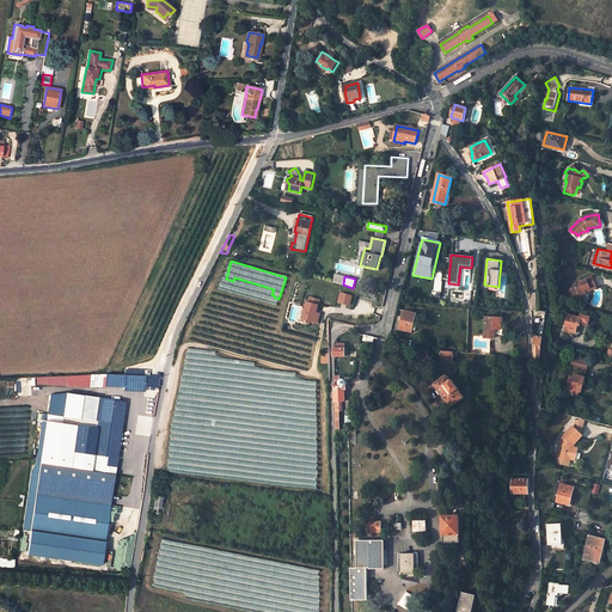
[(592,277),(577,285),(571,291),(569,294),(580,303),(583,301),(587,298),(586,293),(597,288),(592,277)]
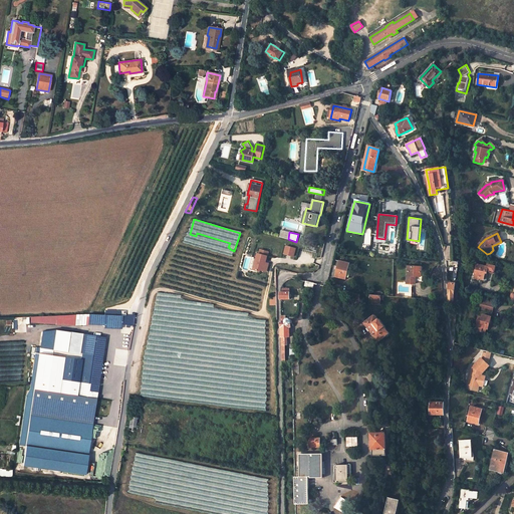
[(283,254),(293,257),(296,248),(285,245),(283,254)]
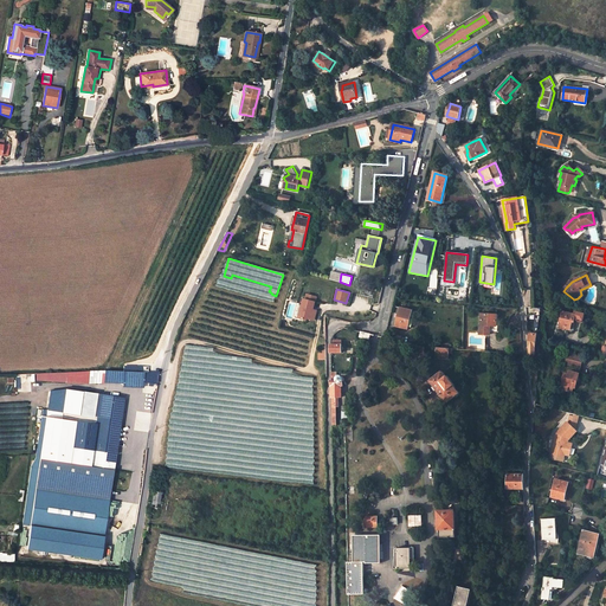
[(314,321),(316,311),(313,310),(316,297),(307,295),(305,300),(302,298),(300,304),(303,305),(300,318),(307,321),(307,318),(314,321)]
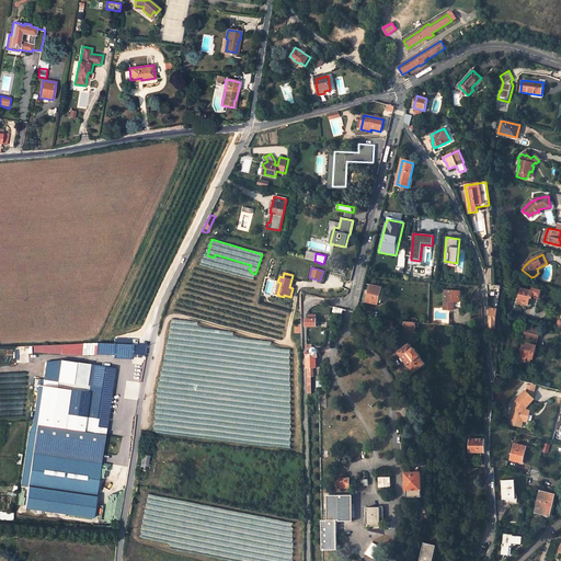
[(381,287),(370,285),(366,301),(378,305),(381,287)]
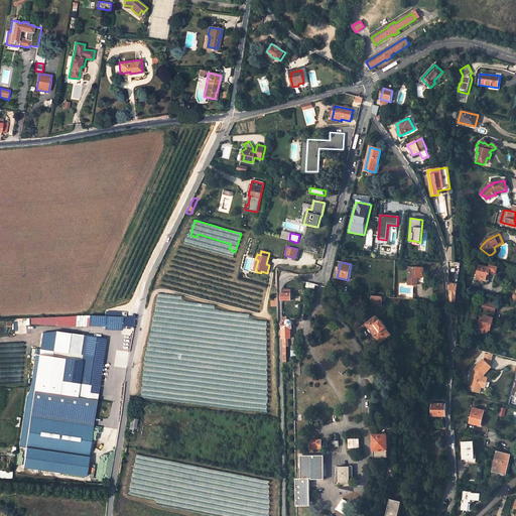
[(489,267),(479,264),(476,275),(477,276),(476,280),(481,281),(481,279),(485,280),(487,274),(489,275),(490,272),(492,272),(491,273),(495,274),(496,272),(497,272),(498,266),(490,264),(489,267)]
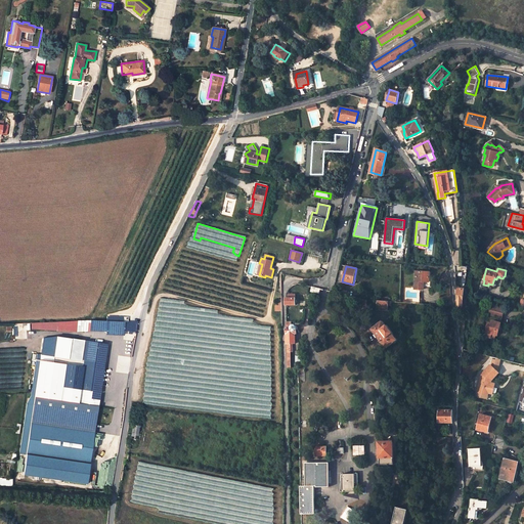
[(416,272),(415,289),(422,290),(422,282),(430,284),(430,273),(416,272)]
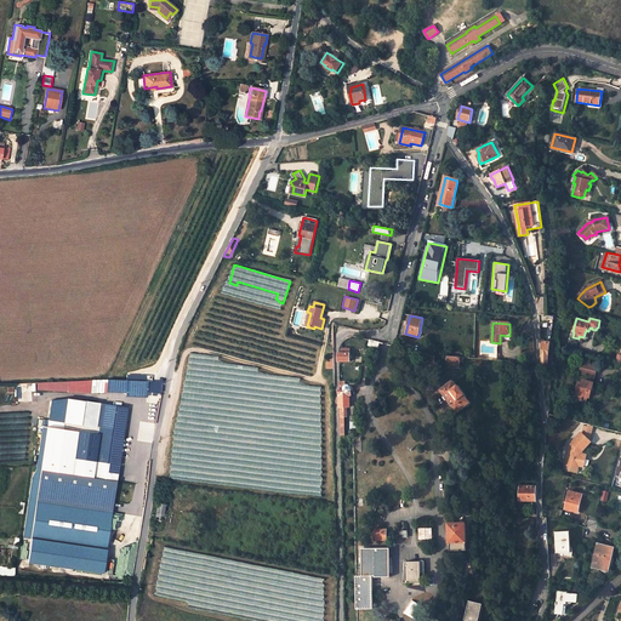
[(550,342),(540,341),(541,358),(548,359),(550,342)]
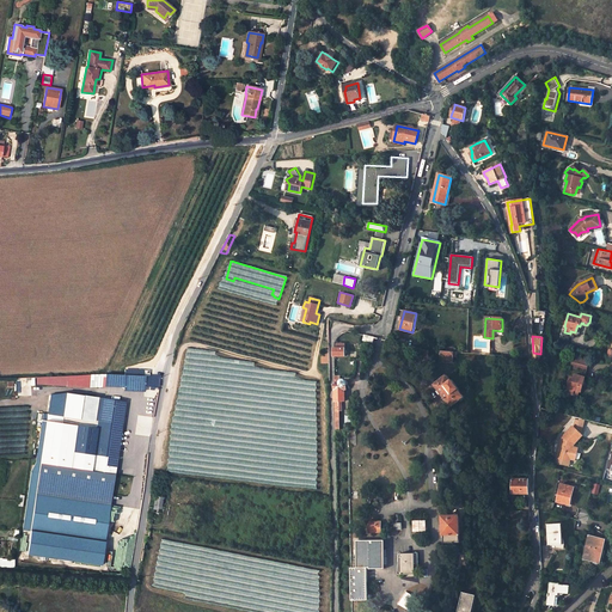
[(569,367),(587,372),(589,361),(571,356),(570,362),(569,367)]
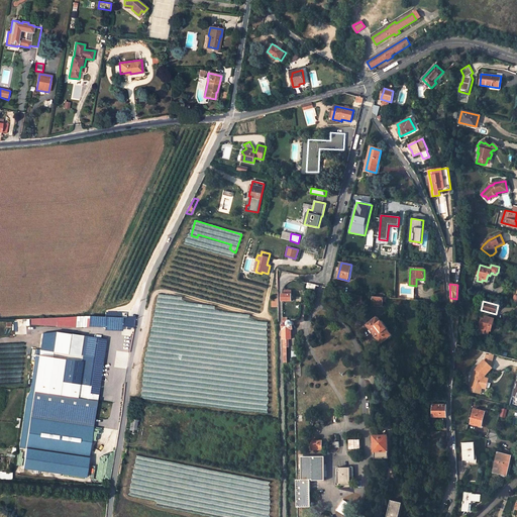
[(57,325),(89,326),(89,316),(87,316),(30,318),(30,324),(57,325)]
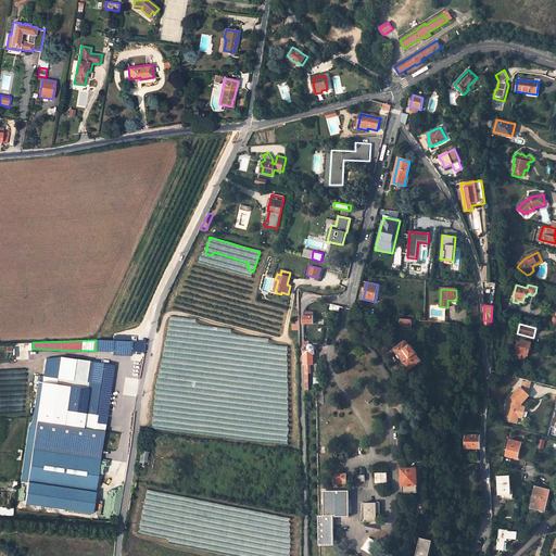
[(96,340),(96,351),(113,352),(112,354),(130,355),(131,344),(133,344),(133,341),(129,341),(113,340),(113,341),(96,340)]
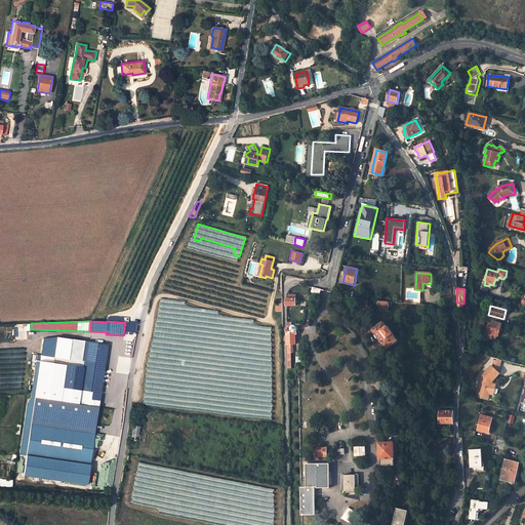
[(501,328),(502,324),(494,321),(493,324),(490,323),(486,336),(492,338),(493,334),(497,335),(499,328),(501,328)]
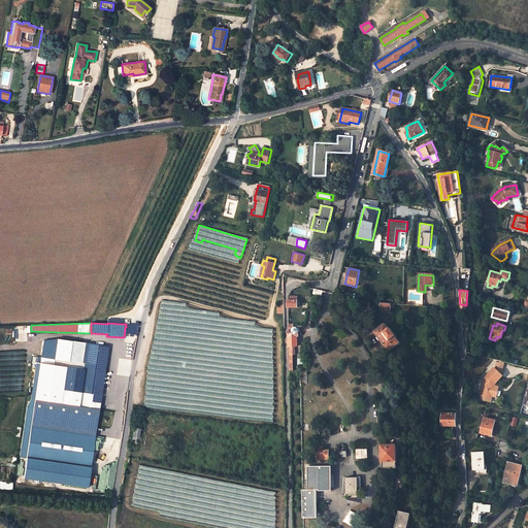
[(390,328),(386,324),(374,332),(378,336),(381,339),(389,352),(400,342),(395,336),(396,335),(390,328)]
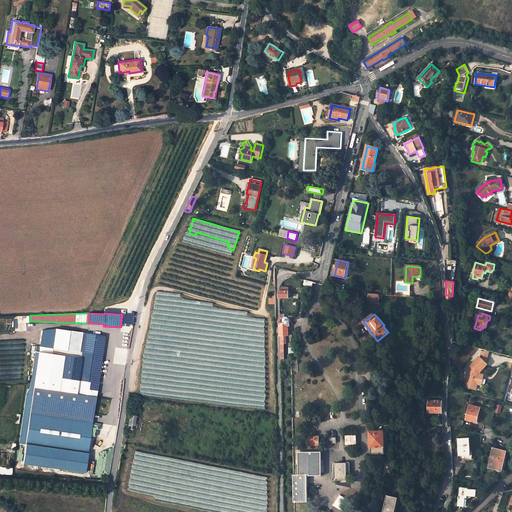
[(284,343),(286,343),(286,336),(289,336),(289,326),(290,326),(290,322),(291,322),(291,321),(291,320),(291,319),(290,318),(289,318),(288,318),(287,318),(287,319),(284,319),(284,315),(280,315),(281,343),(284,343)]
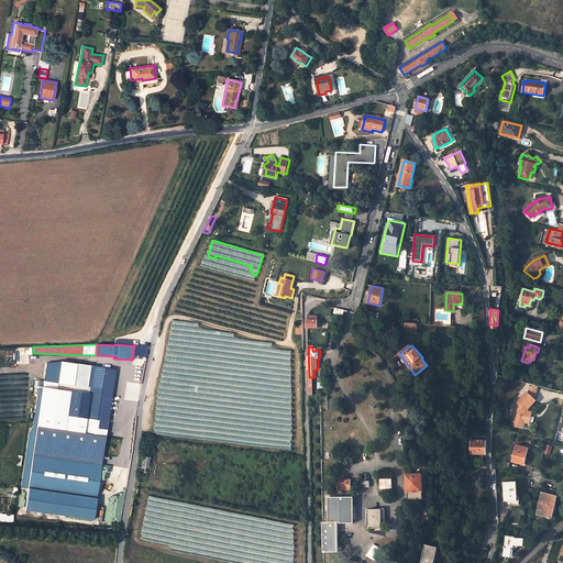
[(159,357),(157,434),(168,435),(168,430),(176,430),(178,367),(170,367),(170,371),(169,371),(169,376),(166,376),(166,361),(167,361),(168,359),(159,357)]
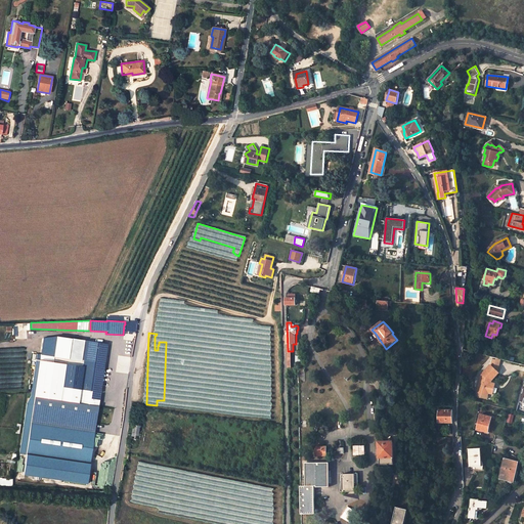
[(100,385),(106,344),(56,336),(53,360),(36,357),(31,396),(97,405),(99,391),(94,391),(95,385),(100,385)]
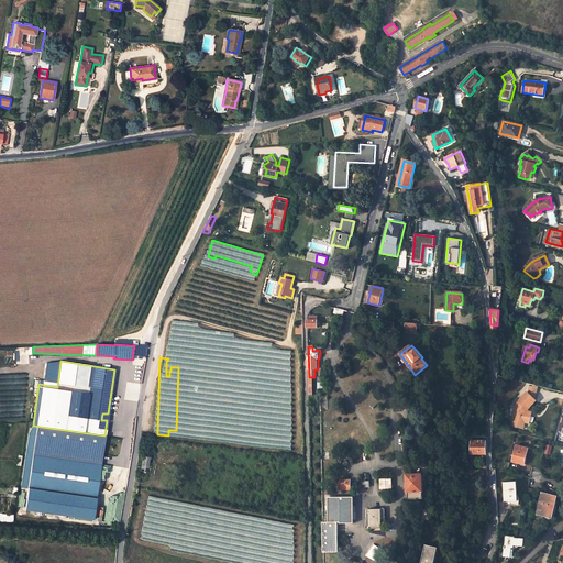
[(328,409),(328,389),(317,389),(317,393),(317,395),(320,395),(321,409),(328,409)]
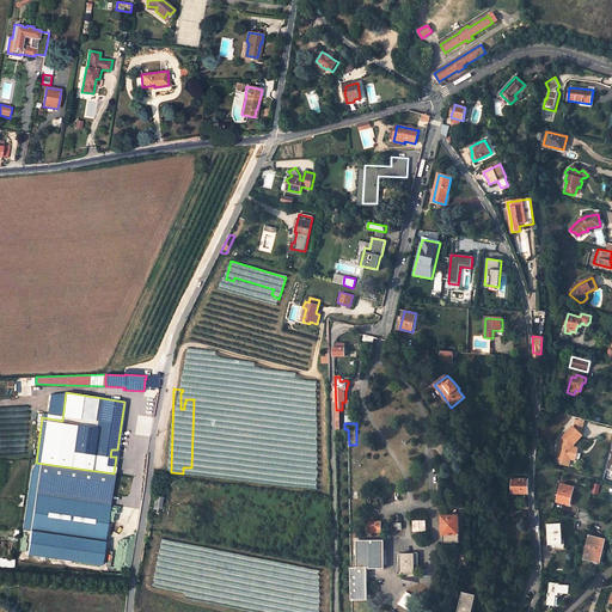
[(582,435),(573,427),(562,438),(557,458),(564,459),(565,458),(570,459),(575,460),(577,451),(574,450),(574,447),(574,445),(582,435)]
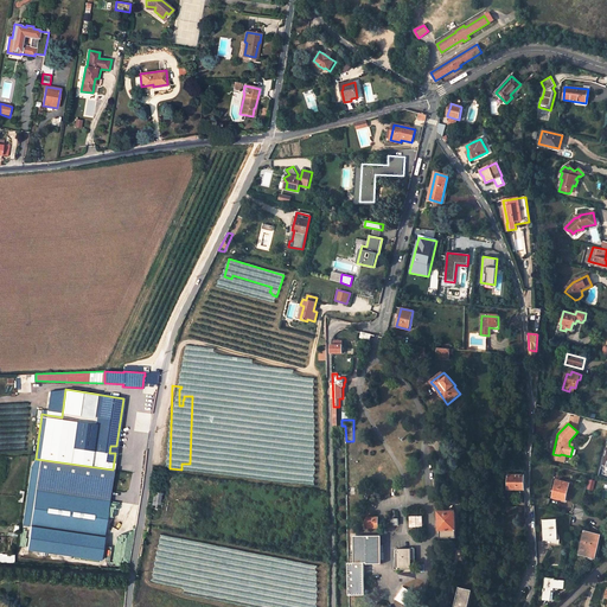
[(100,560),(113,470),(36,459),(31,466),(23,525),(30,526),(26,549),(100,560)]
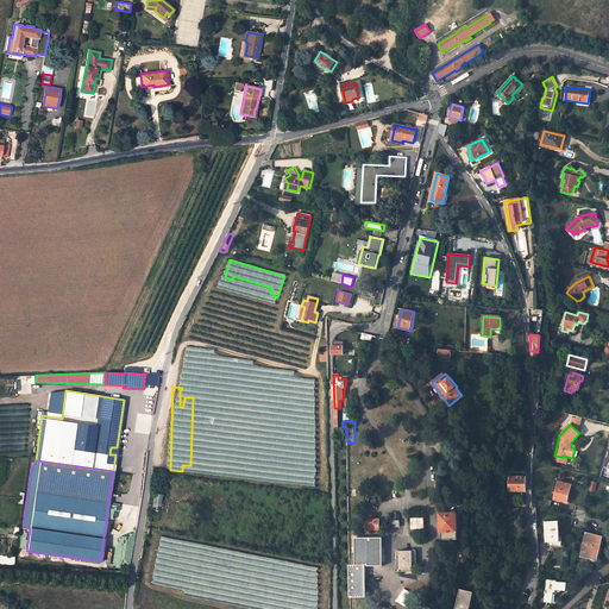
[(526,477),(510,477),(510,491),(526,491),(526,477)]
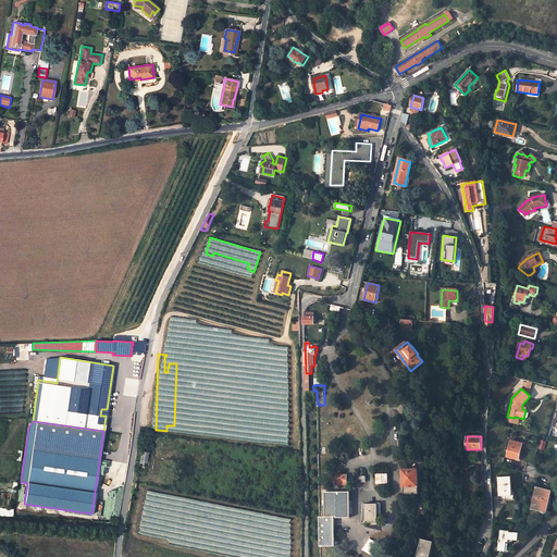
[(523,444),(511,441),(507,457),(518,459),(523,444)]
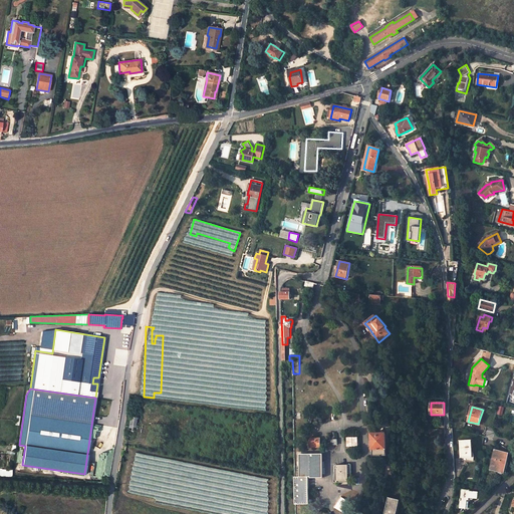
[(137,418),(131,417),(126,436),(134,437),(137,418)]
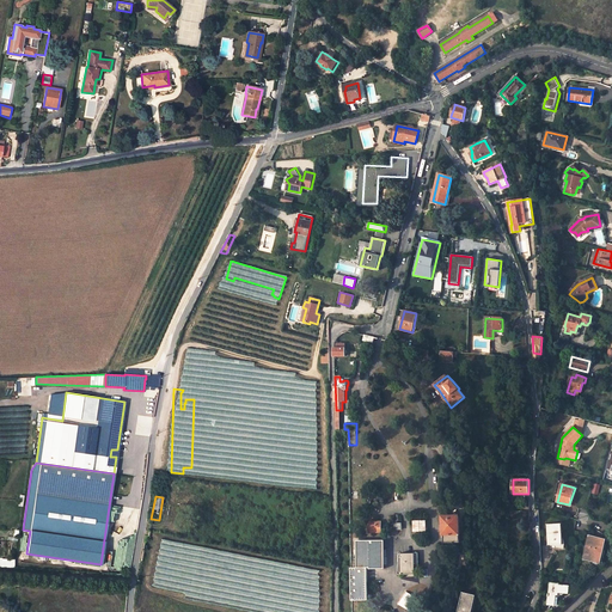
[(459,515),(442,516),(444,543),(460,543),(459,515)]
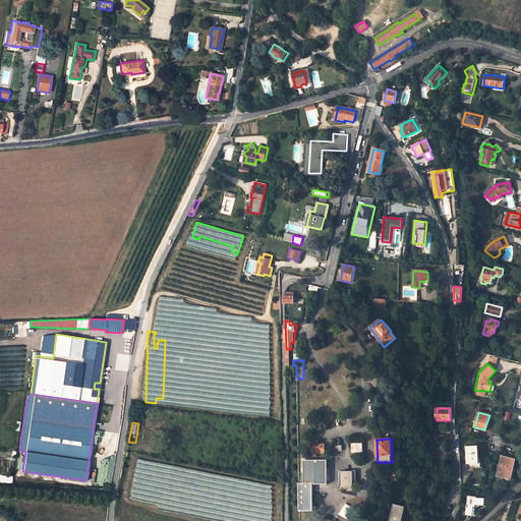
[(363,443),(352,444),(352,452),(363,452),(363,443)]
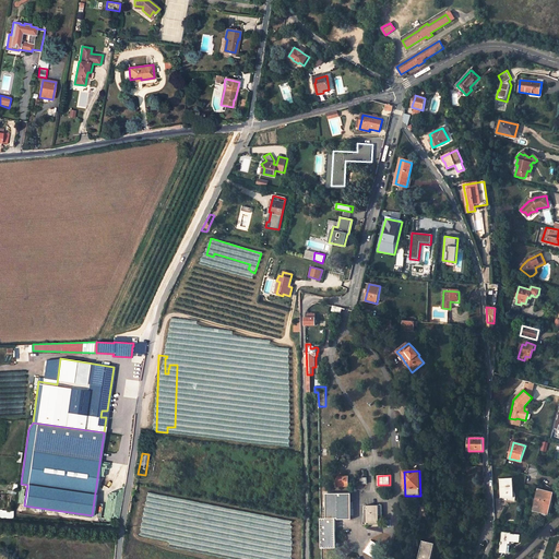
[(348,476),(337,477),(337,487),(349,487),(348,476)]
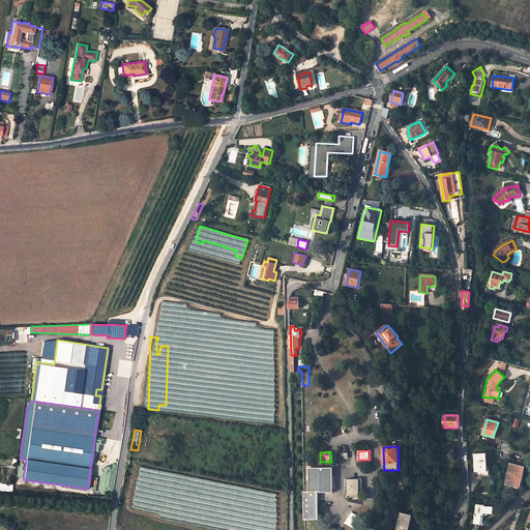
[(486,453),(474,453),(475,472),(487,471),(486,453)]
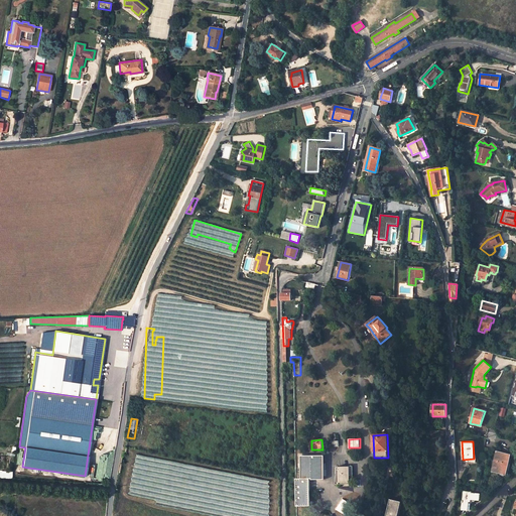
[(510,455),(497,452),(492,472),(505,475),(510,455)]
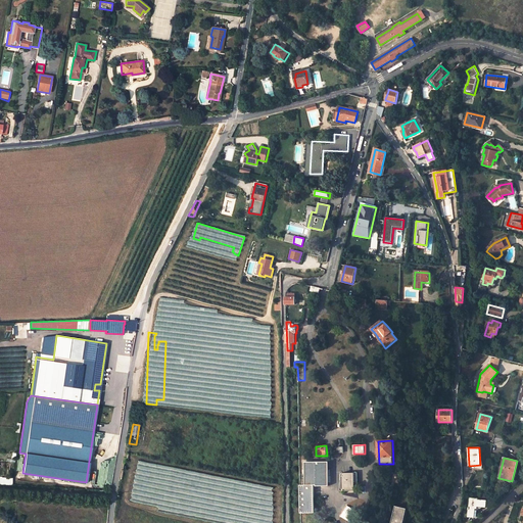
[(328,461),(304,462),(305,485),(314,484),(316,484),(316,485),(329,485),(328,461)]
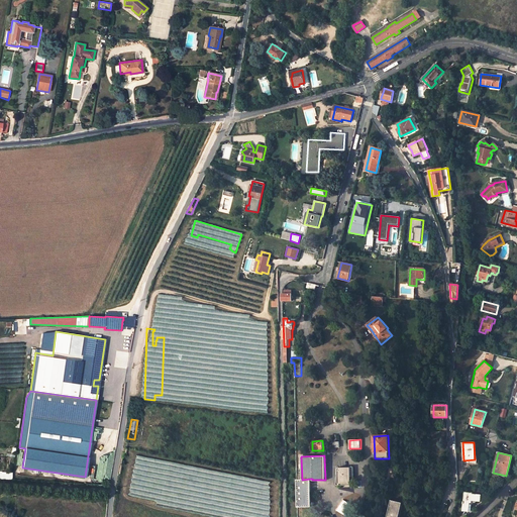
[(352,468),(337,468),(338,485),(350,485),(350,481),(353,481),(352,468)]
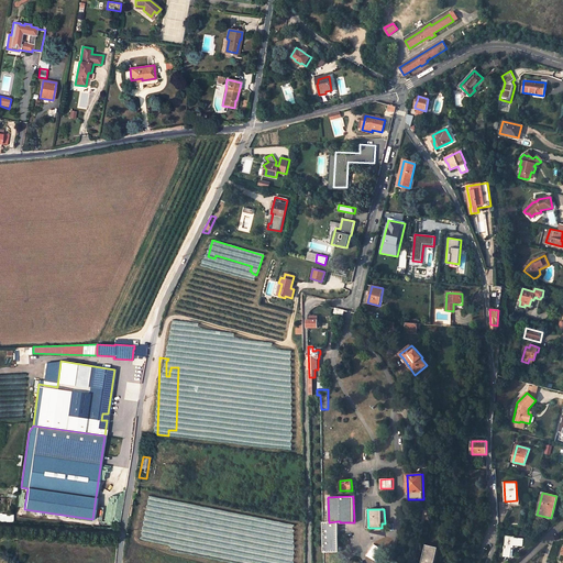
[(329,522),(323,522),(324,552),(339,552),(338,521),(329,522)]
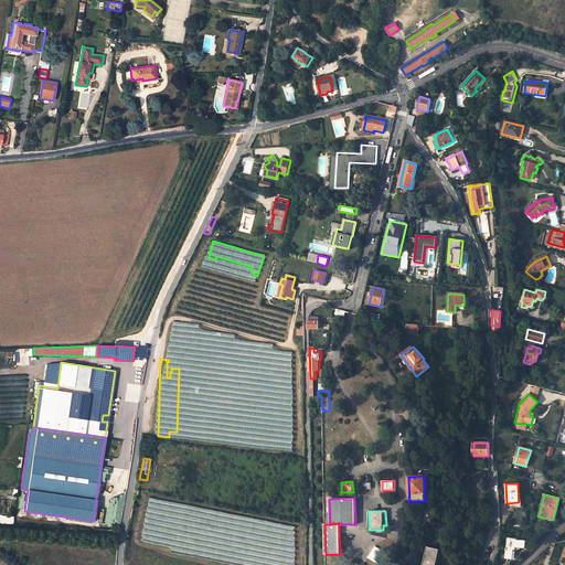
[(516,539),(508,539),(505,556),(513,556),(514,546),(525,547),(525,541),(516,540),(516,539)]
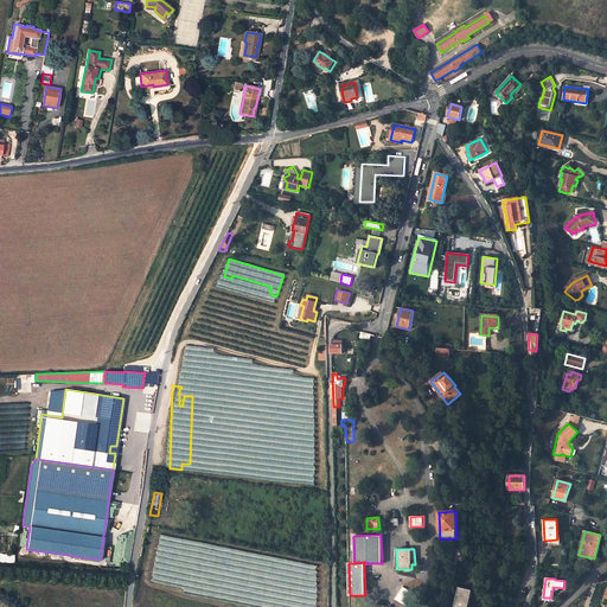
[(403,587),(395,600),(407,606),(415,595),(403,587)]
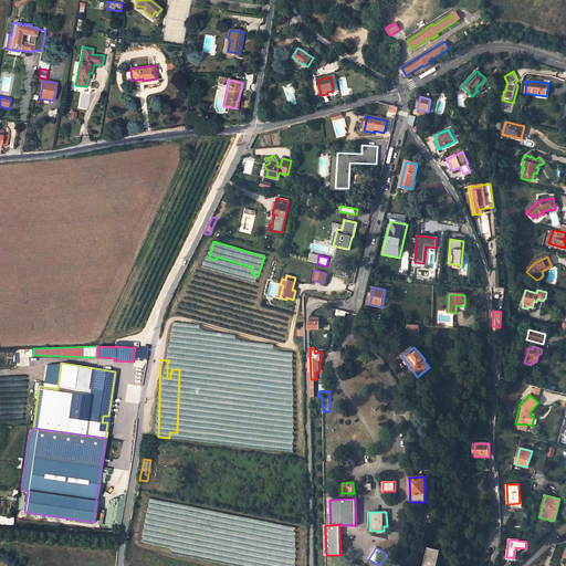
[(437,565),(441,551),(428,548),(423,565),(437,565)]
